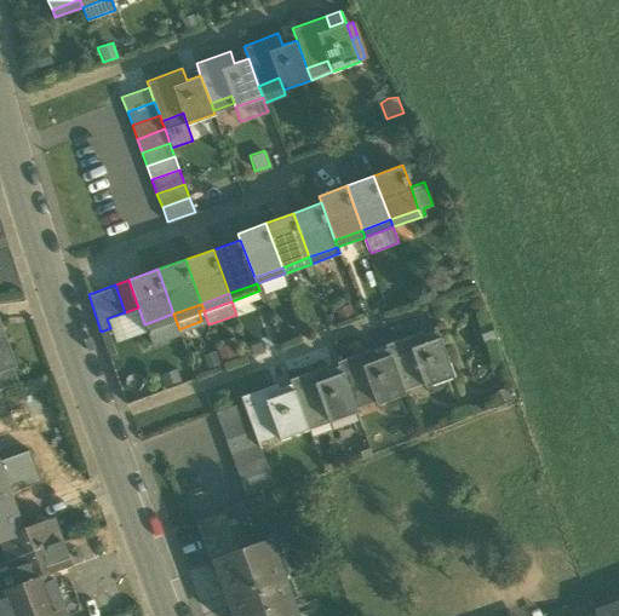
[(144,324),(138,308),(125,312),(107,318),(110,328),(115,341),(147,330),(144,324)]
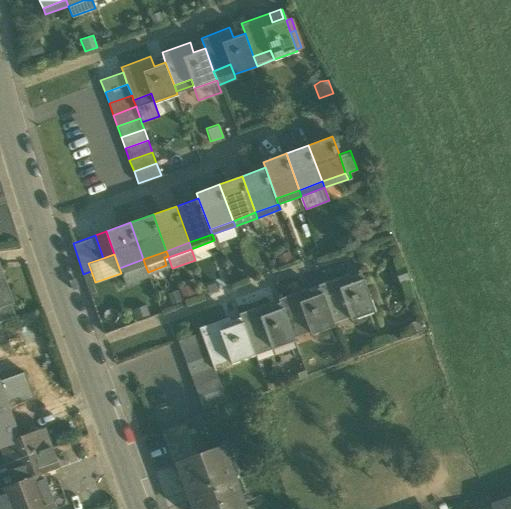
[(145,265),(143,259),(119,268),(121,273),(125,284),(144,277),(140,267),(145,265)]
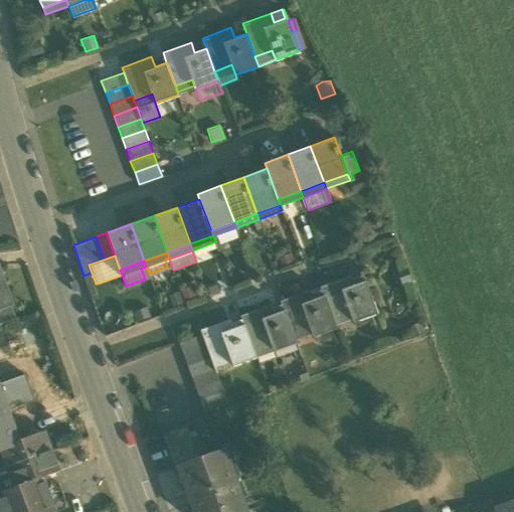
[(412,281),(406,265),(395,269),(401,285),(412,281)]
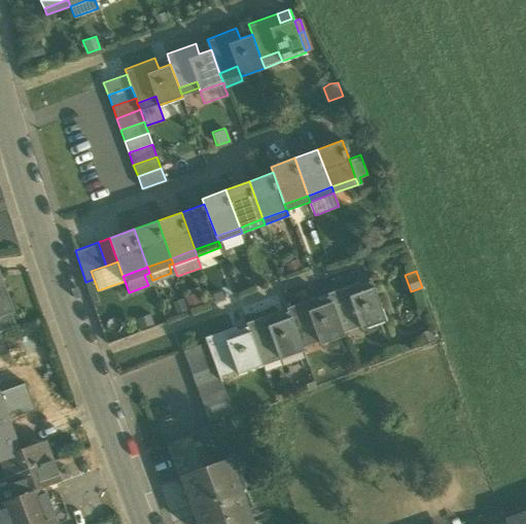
[(0,315),(10,311),(13,310),(0,273),(0,315)]
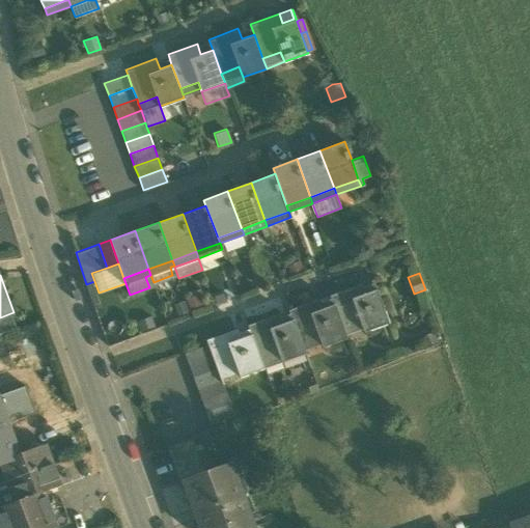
[(145,277),(149,287),(155,285),(154,282),(150,275),(145,277)]
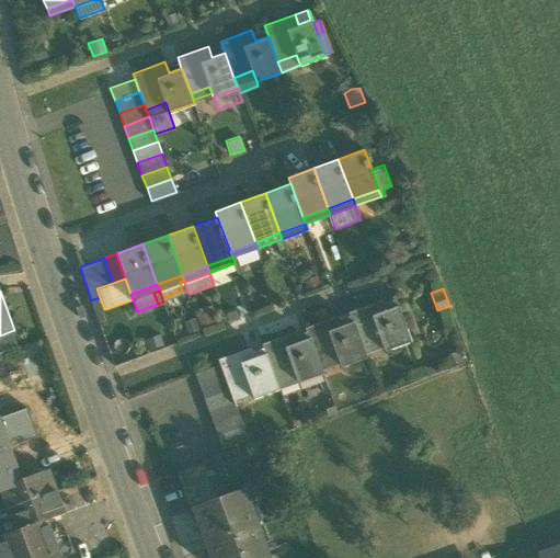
[(349,310),(353,321),(362,346),(380,340),(385,350),(410,341),(393,294),(392,295),(396,306),(384,310),(380,299),(349,310)]
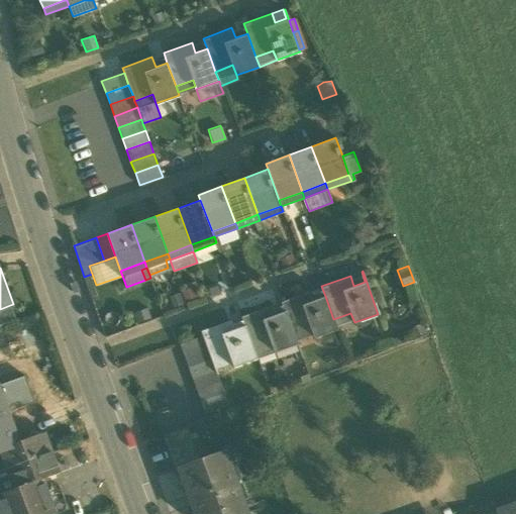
[(337,328),(333,319),(325,296),(313,300),(310,290),(282,300),(285,310),(294,333),(310,327),(314,337),(337,328)]
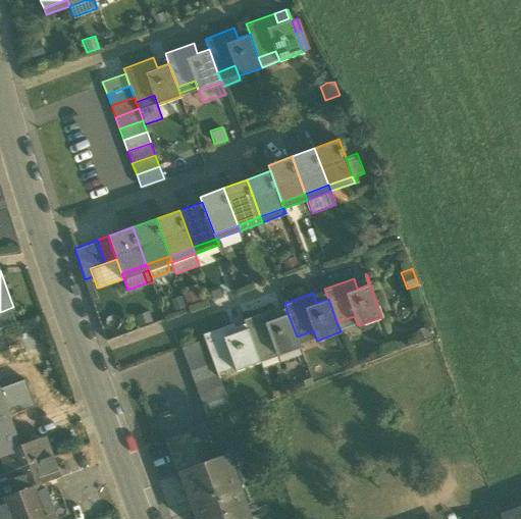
[(0,326),(15,320),(10,308),(0,312),(0,326)]
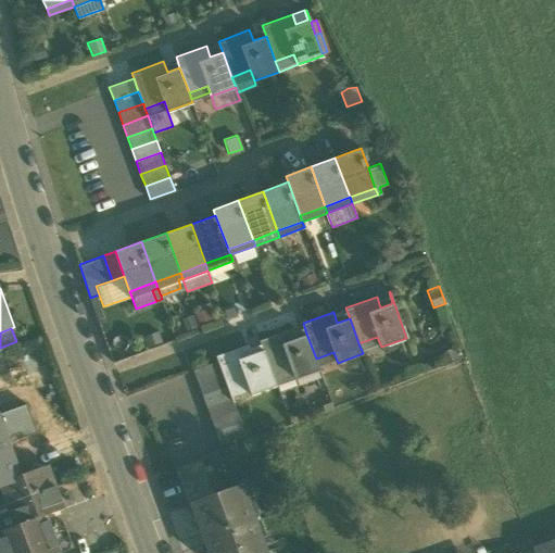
[(319,369),(316,359),(306,334),(293,339),(289,328),(260,339),(264,350),(273,375),(291,368),(294,378),(319,369)]
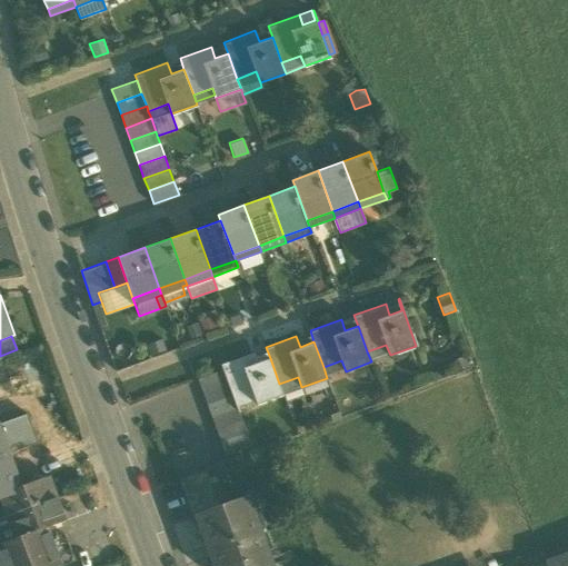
[(161,337),(145,344),(149,356),(166,349),(161,337)]
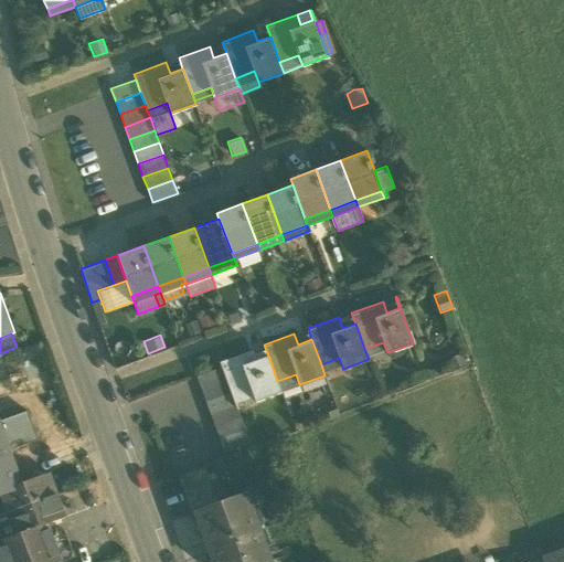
[(280,391),(277,381),(268,356),(254,360),(251,349),(219,360),(221,366),(226,379),(231,392),(233,398),(251,391),(254,401),(280,391)]
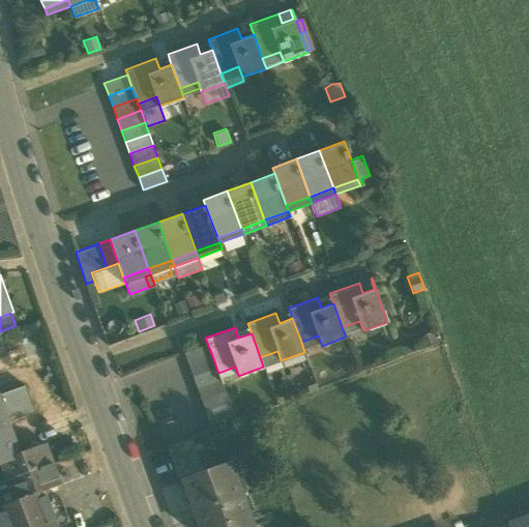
[(184,351),(188,363),(212,355),(207,343),(184,351)]
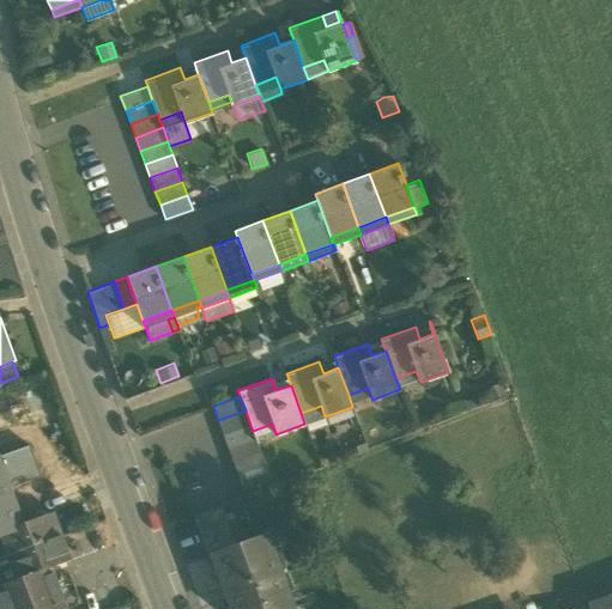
[(218,420),(223,434),(250,425),(246,410),(218,420)]
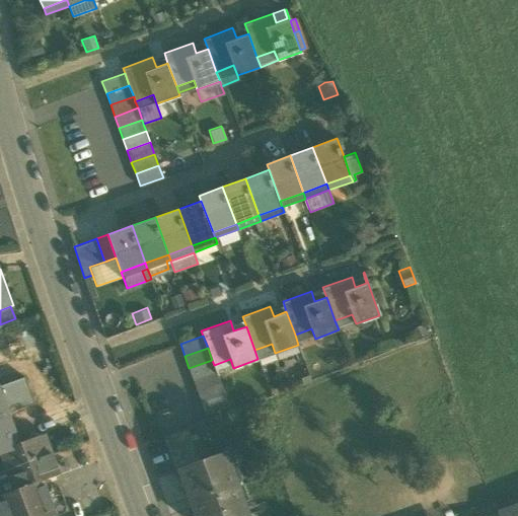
[(189,368),(193,379),(216,371),(214,365),(212,360),(189,368)]
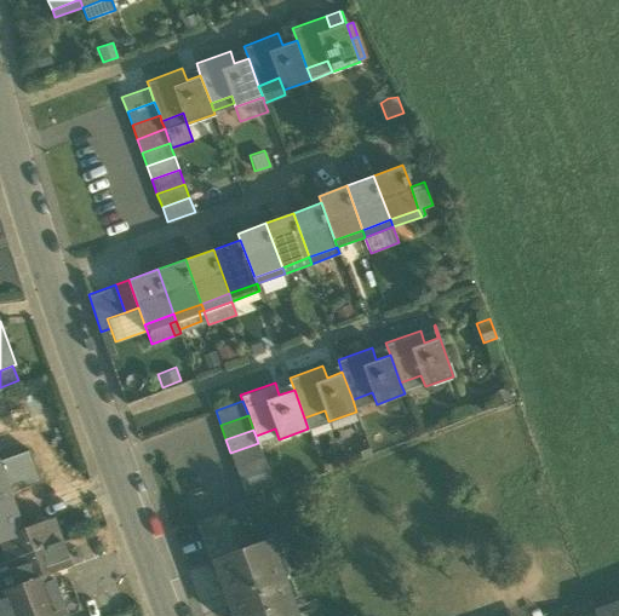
[(230,453),(235,466),(263,456),(258,443),(230,453)]
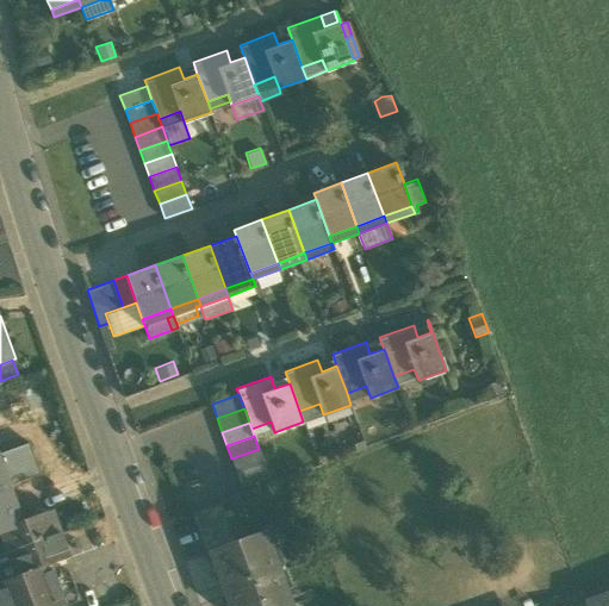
[(39,473),(29,442),(0,451),(0,468),(6,485),(39,473)]
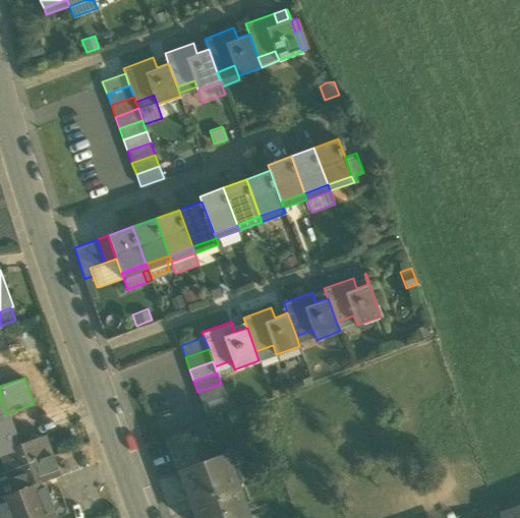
[(197,392),(201,404),(225,395),(221,384),(197,392)]
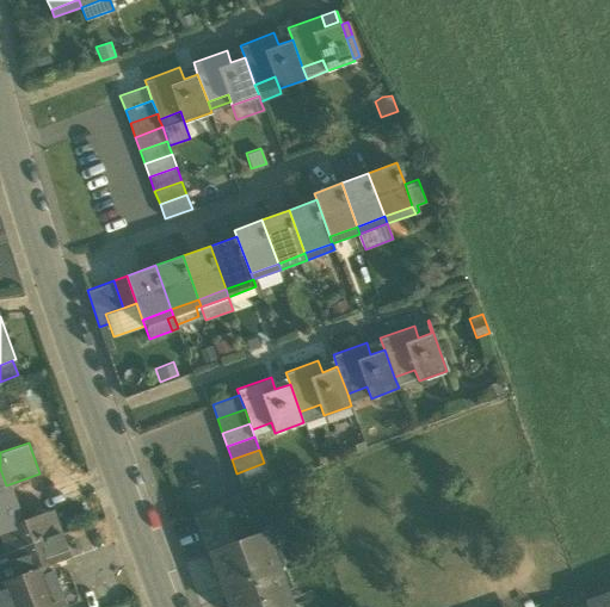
[(269,478),(264,463),(236,474),(242,488),(269,478)]
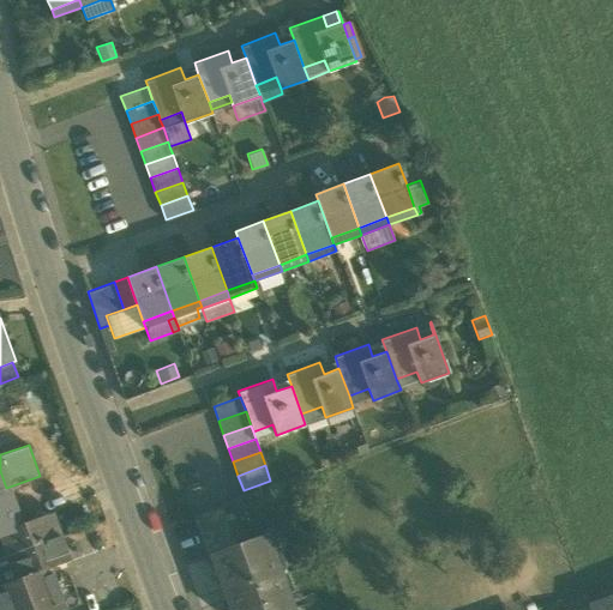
[(0,533),(1,533),(20,526),(6,488),(0,471),(0,533)]
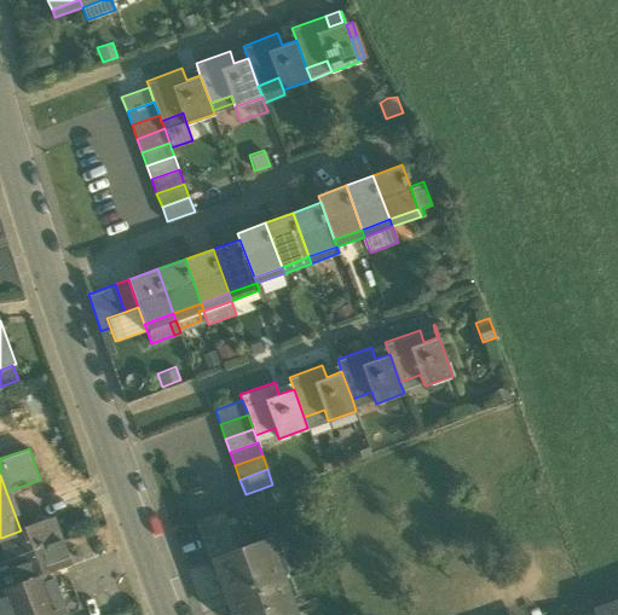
[(196,520),(211,562),(215,560),(214,558),(237,551),(223,510),(196,520)]
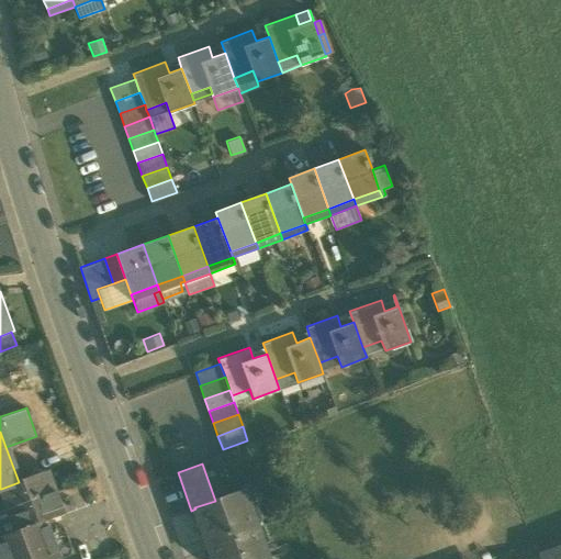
[(44,470),(45,471),(19,482),(1,489),(8,506),(23,501),(23,502),(56,491),(48,469),(44,470)]
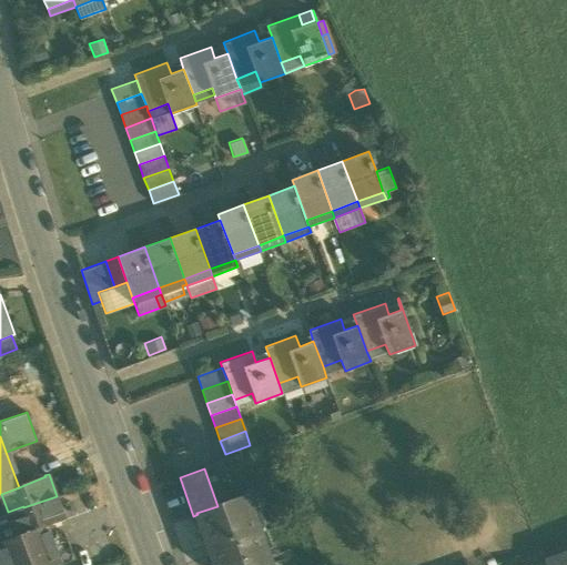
[(198,514),(215,564),(267,564),(272,564),(265,546),(264,547),(252,513),(253,513),(247,495),(218,506),(196,513),(198,514)]
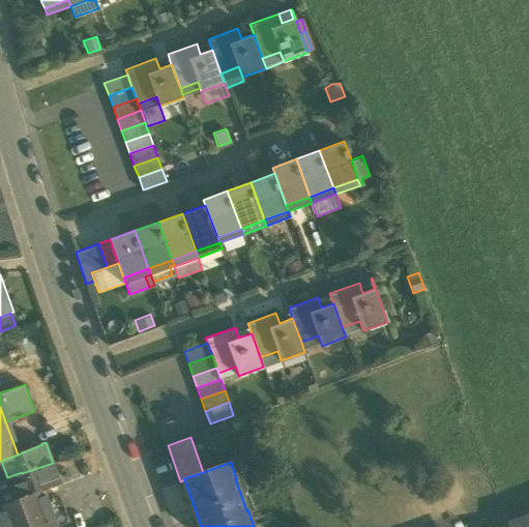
[(60,482),(53,463),(22,473),(22,472),(7,477),(16,499),(41,490),(60,482)]
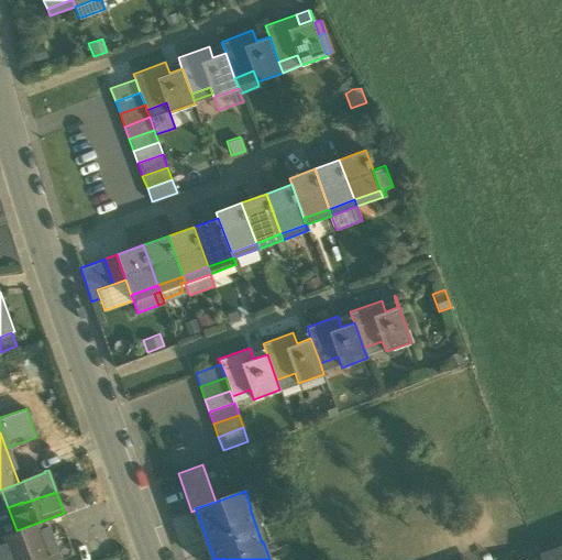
[(47,523),(44,520),(17,530),(1,536),(0,531),(0,555),(1,559),(53,559),(61,558),(47,523)]
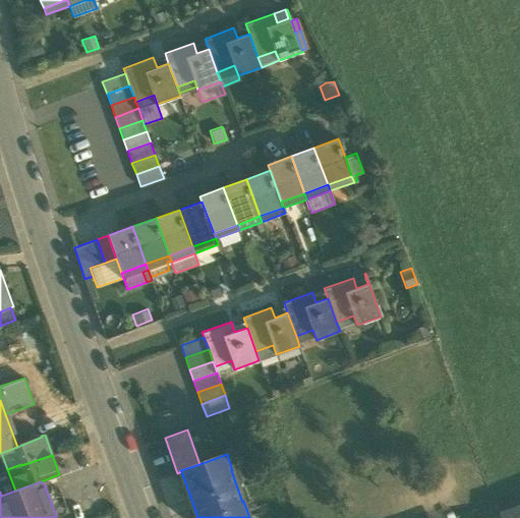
[(519,517),(519,504),(499,512),(500,517),(519,517)]
